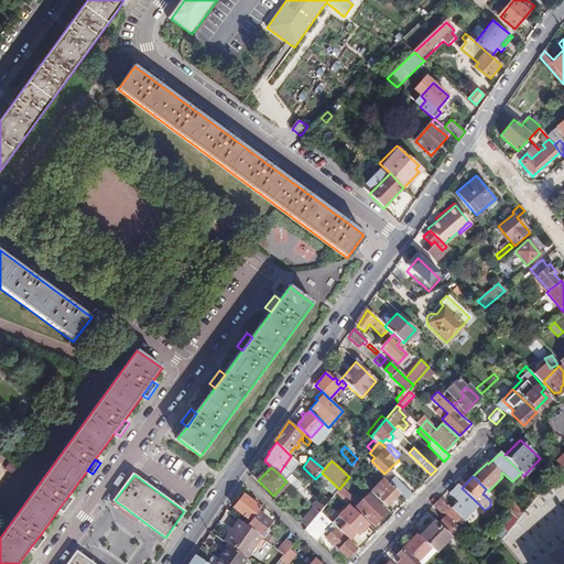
[(396,488),(402,495),(408,500),(413,494),(400,483),(396,488)]
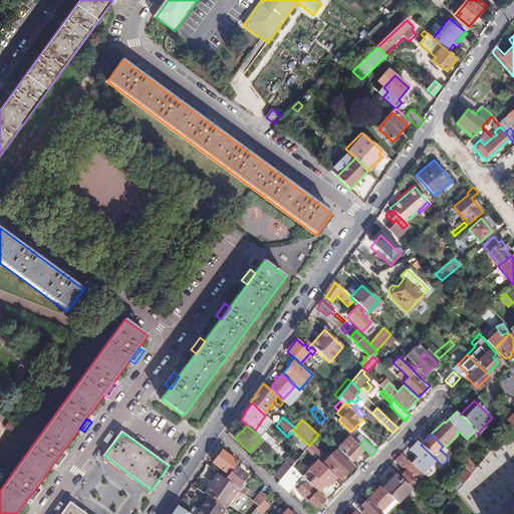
[(324,455),(314,446),(316,444),(313,441),(309,446),(306,449),(317,460),(336,477),(338,475),(341,478),(351,467),(336,453),(334,451),(325,461),(322,458),(324,455)]
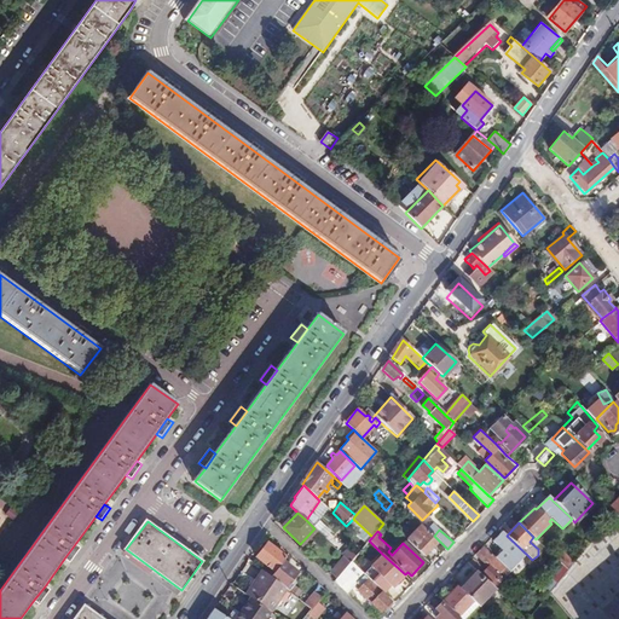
[(414,547),(427,560),(441,543),(434,536),(428,531),(414,547)]
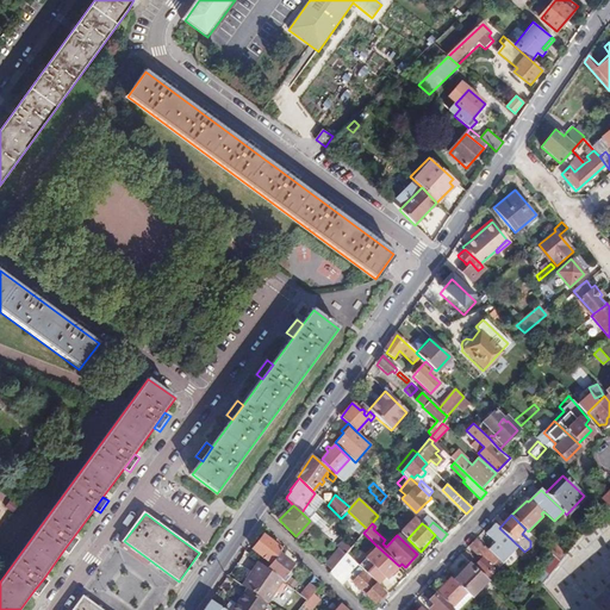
[(489,551),(504,564),(520,547),(499,528),(496,524),(487,534),(496,543),(489,551)]
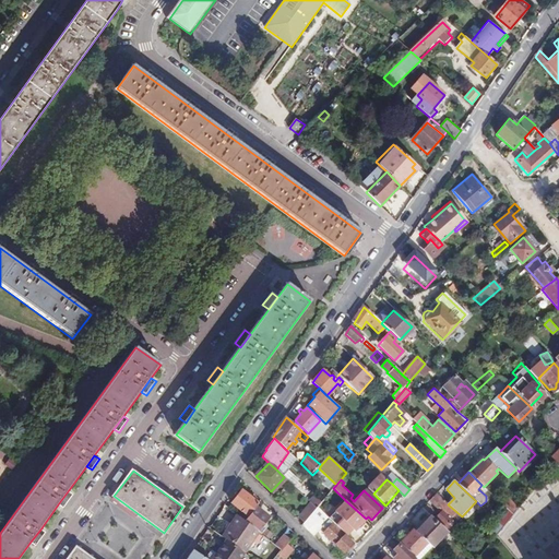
[(445,501),(451,495),(442,487),(437,492),(445,501)]
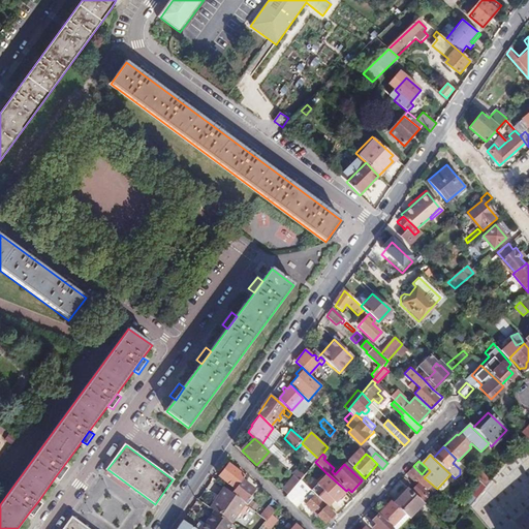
[(220,476),(235,489),(242,480),(244,476),(228,464),(220,476)]
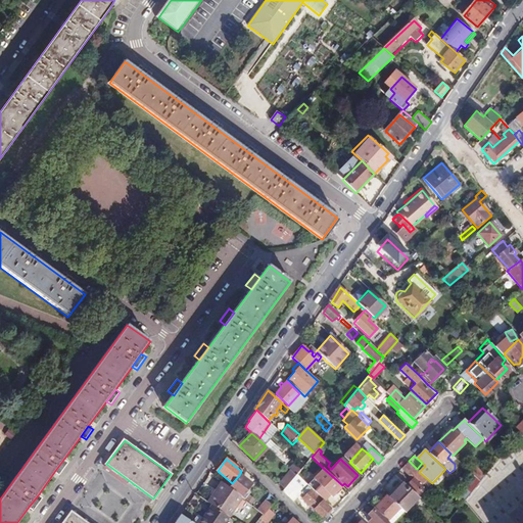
[(63,460),(54,472),(59,476),(68,463),(63,460)]
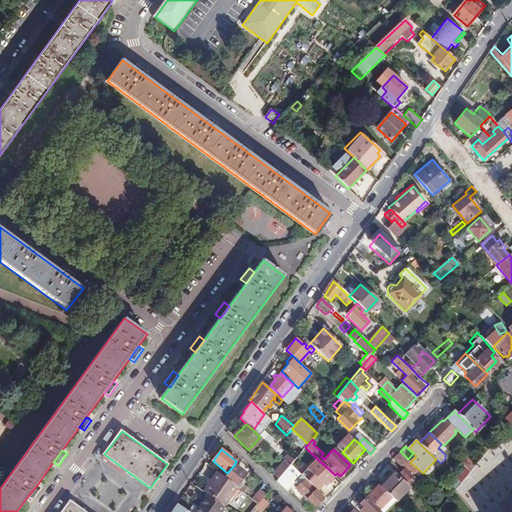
[(284,460),(290,465),(294,460),(289,454),(284,460)]
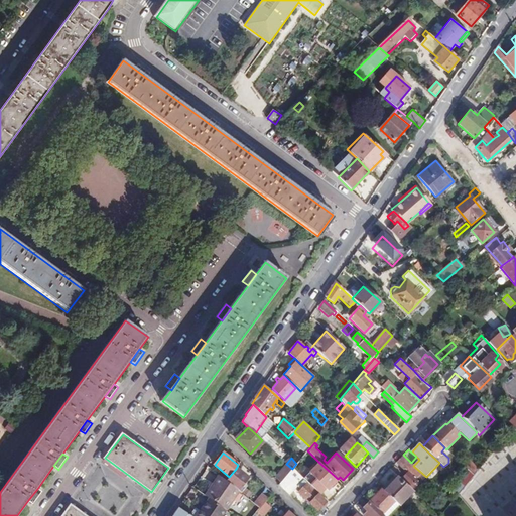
[(425,478),(404,458),(397,465),(403,470),(402,472),(406,476),(403,478),(414,489),(416,487),(413,483),(418,478),(421,481),(425,478)]
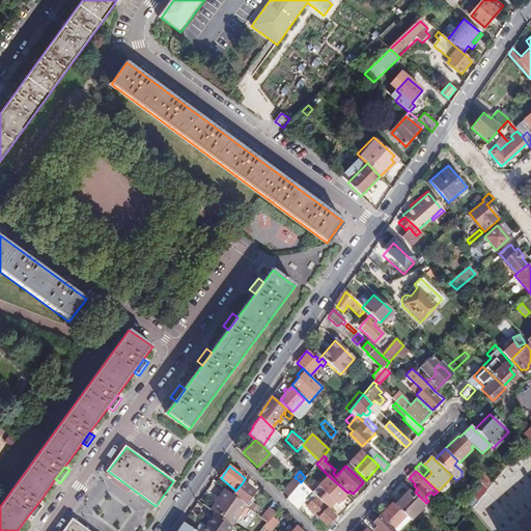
[(483,484),(486,487),(492,483),(479,472),(475,476),(483,484)]
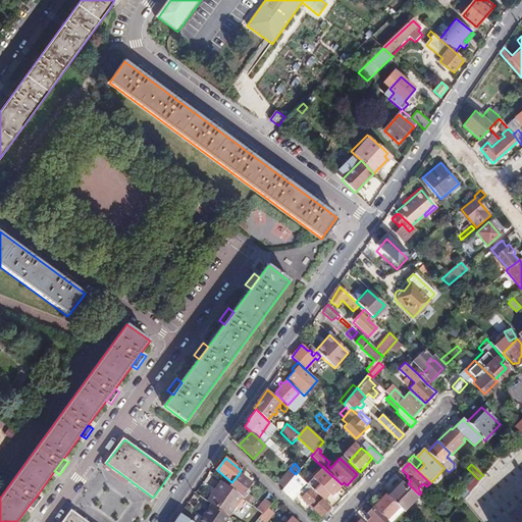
[(322,467),(307,484),(323,500),(328,494),(331,497),(334,492),(342,484),(322,467)]
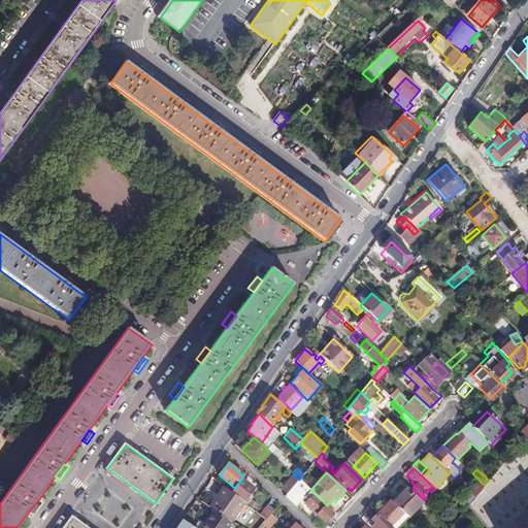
[(282,488),(287,493),(298,480),(299,480),(293,474),(282,488)]
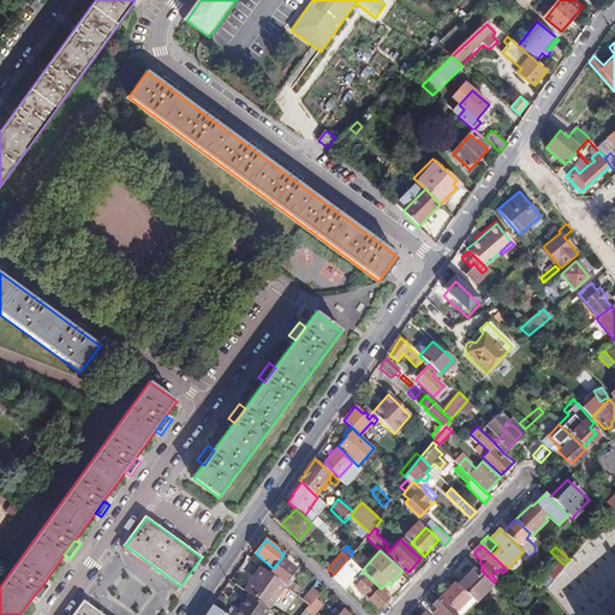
[(472,566),(473,567),(478,563),(471,556),(466,561),(472,566)]
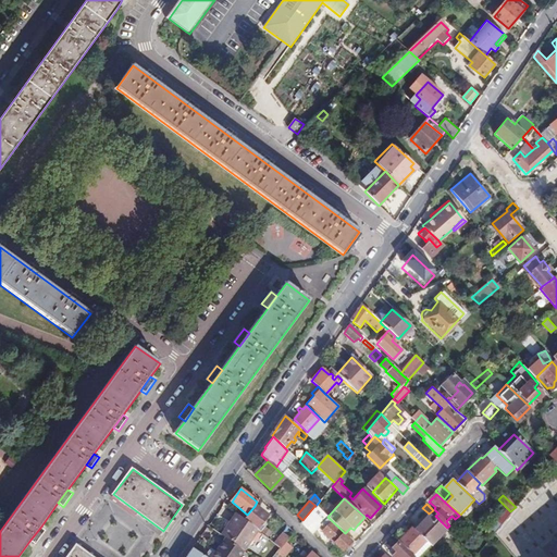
[(244,520),(255,528),(256,529),(262,522),(267,517),(255,506),(247,515),(244,520)]
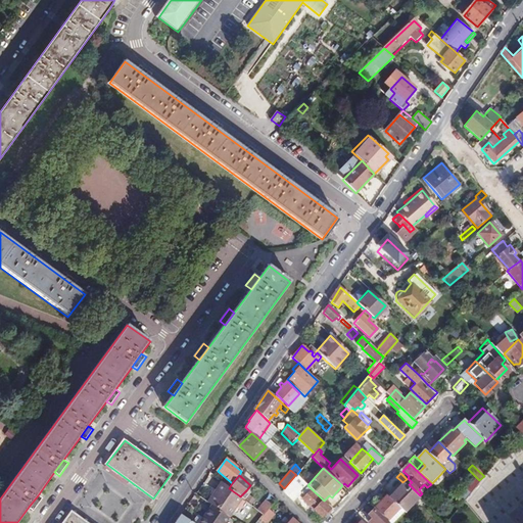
[(284,488),(282,491),(292,501),(307,485),(296,475),(295,475),(284,488)]
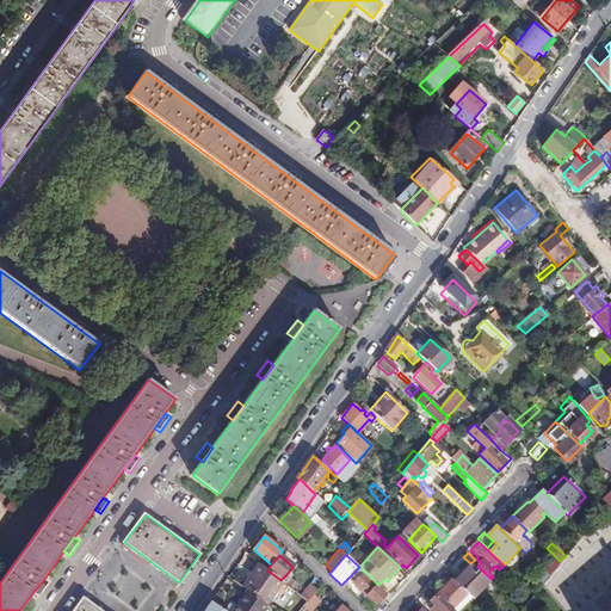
[(545,572),(549,575),(560,561),(556,557),(545,572)]
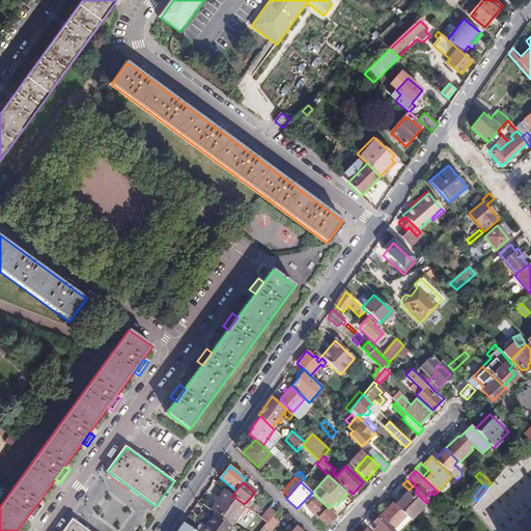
[(411,520),(424,505),(409,490),(408,488),(393,503),(406,514),(411,520)]
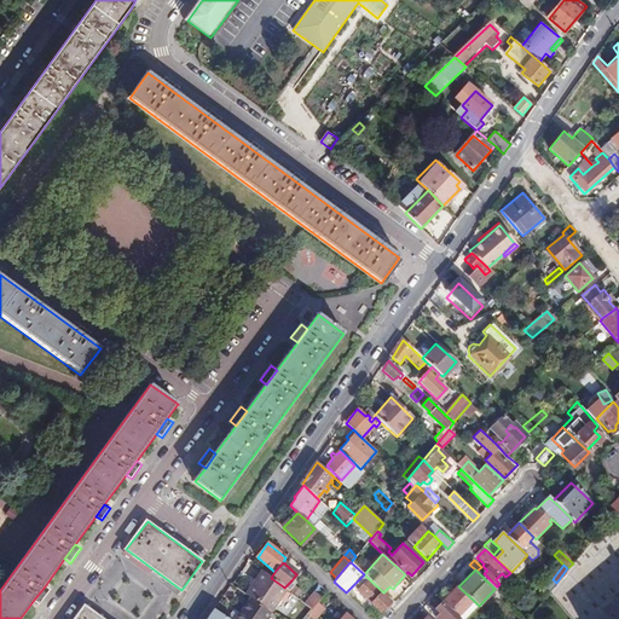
[(246,595),(250,599),(271,612),(279,600),(276,597),(283,586),(271,578),(262,572),(246,595)]
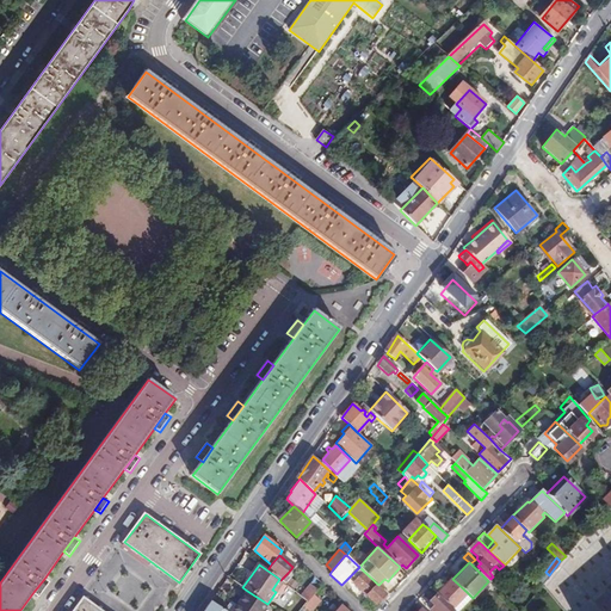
[(376,602),(380,605),(389,594),(381,587),(380,590),(358,571),(352,576),(357,579),(353,582),(375,603),(376,602)]
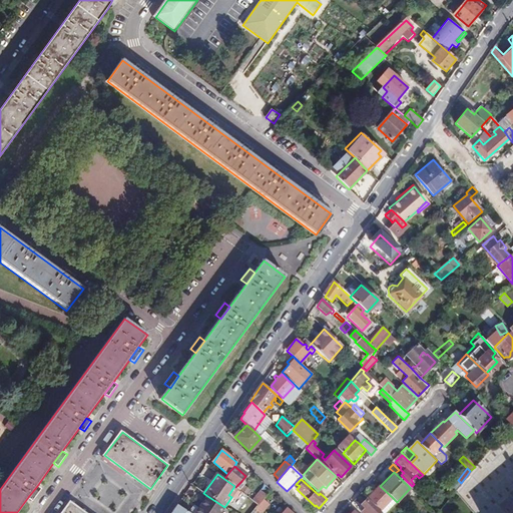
[(461,483),(458,480),(452,488),(456,491),(462,484),(461,483)]
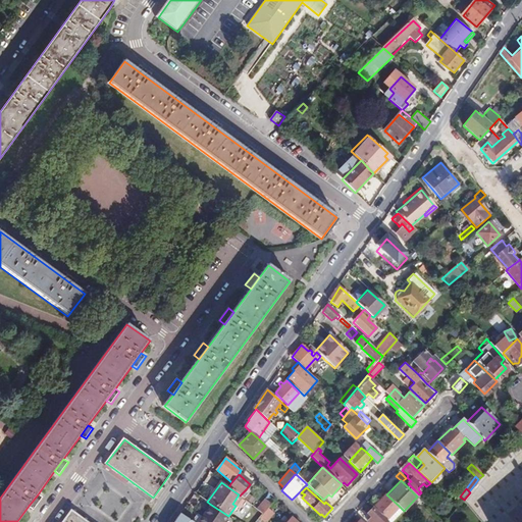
[(240,496),(242,498),(243,499),(248,491),(246,489),(240,496)]
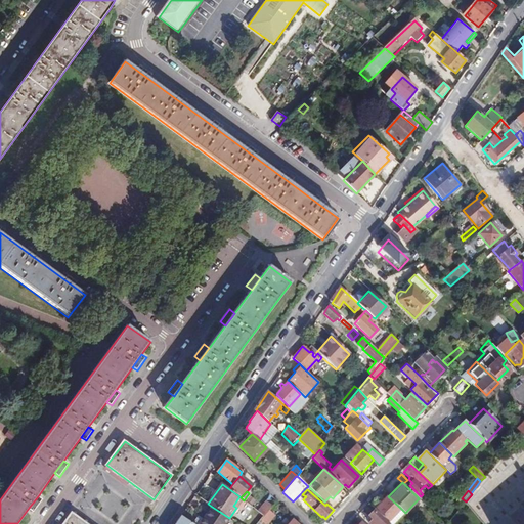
[(38,496),(29,508),(34,512),(43,499),(38,496)]
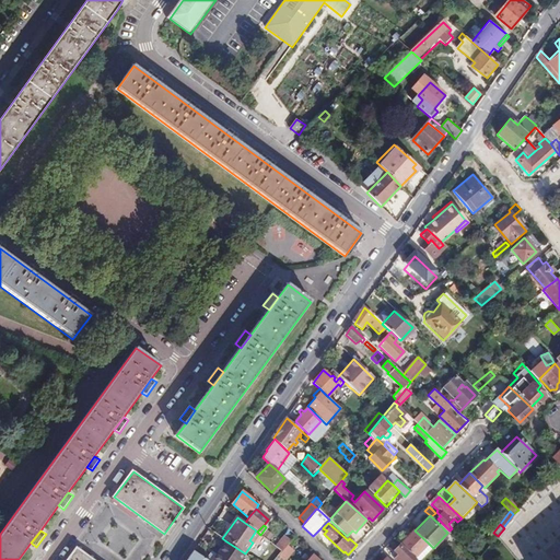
[(249,540),(253,543),(259,534),(257,532),(256,531),(249,540)]
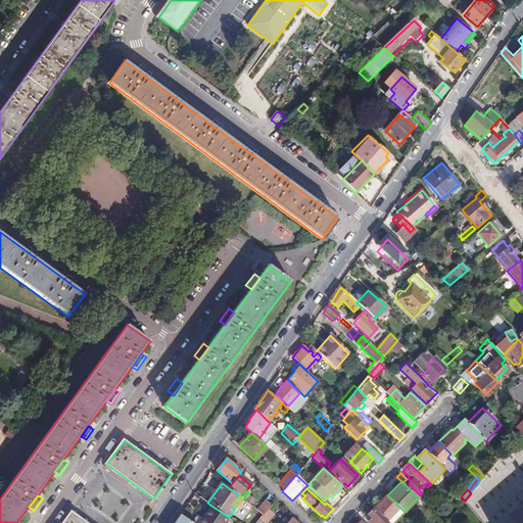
[(387,520),(399,507),(387,495),(375,508),(387,520)]
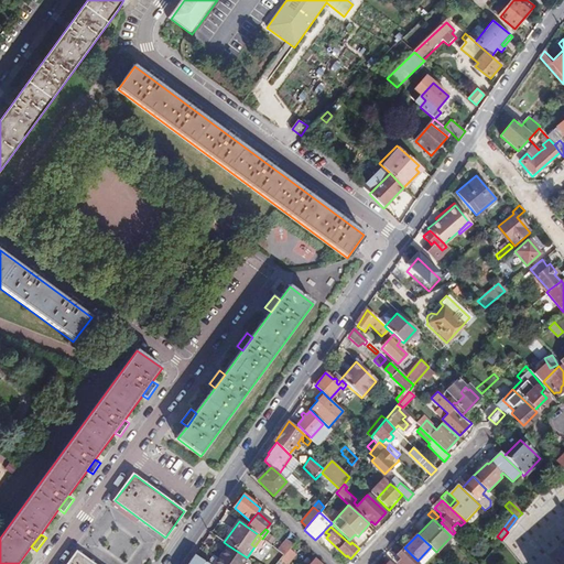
[(277,549),(283,554),(289,549),(292,544),(285,539),(277,549)]
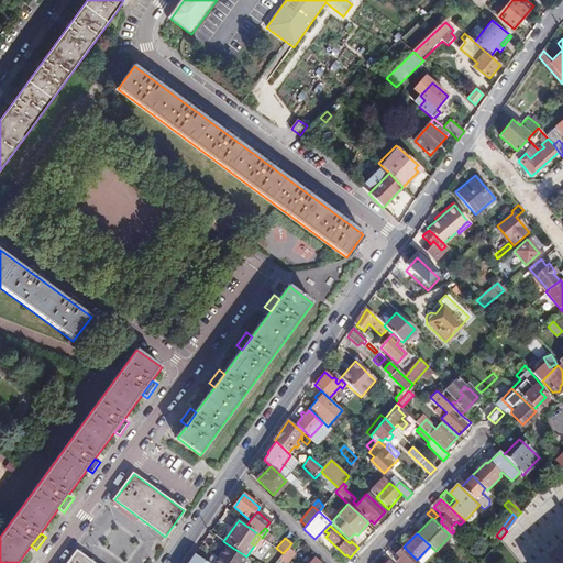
[(213,562),(241,562),(246,556),(228,544),(213,562)]
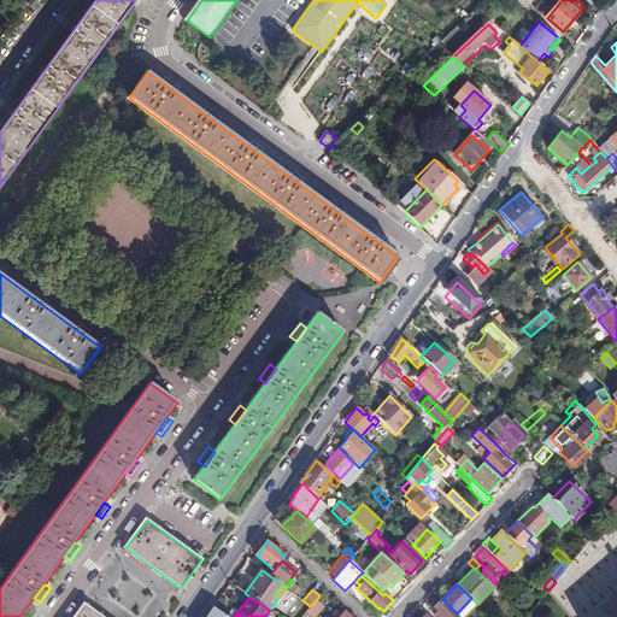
[(430,611),(435,616),(460,616),(457,613),(442,599),(430,611)]
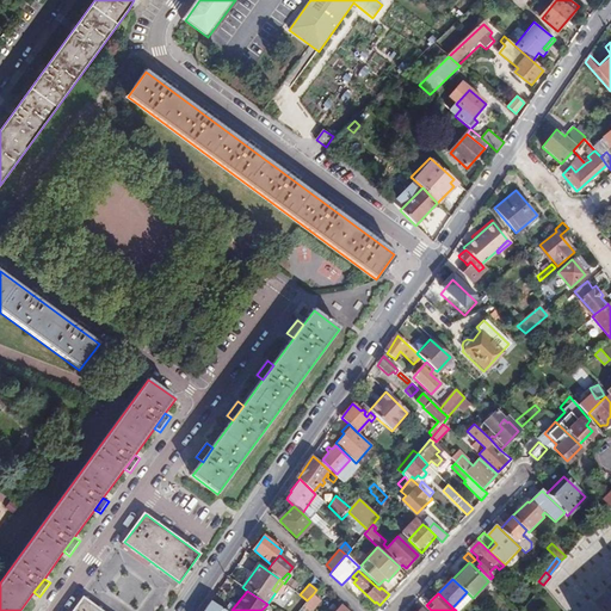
[(307,600),(303,606),(308,610),(310,610),(320,599),(313,594),(307,600)]
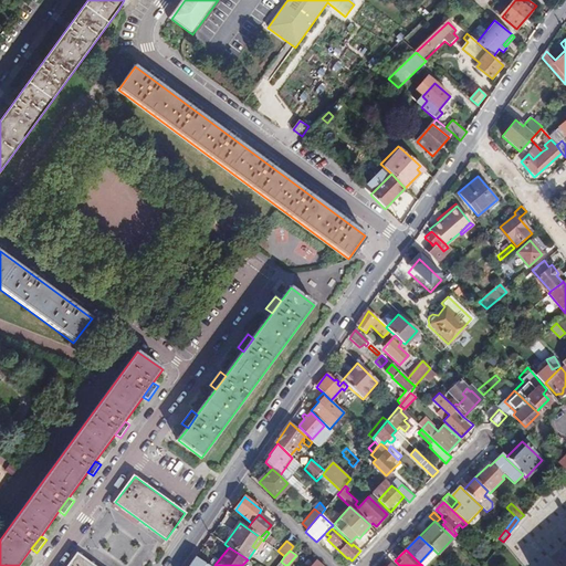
[(67,565),(94,565),(77,553),(67,565)]
